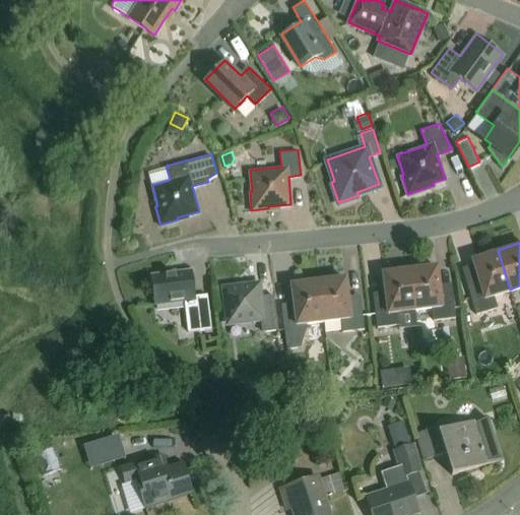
[(494,294),(510,290),(498,250),(472,258),(479,279),(467,283),(476,312),(498,306),(494,294)]
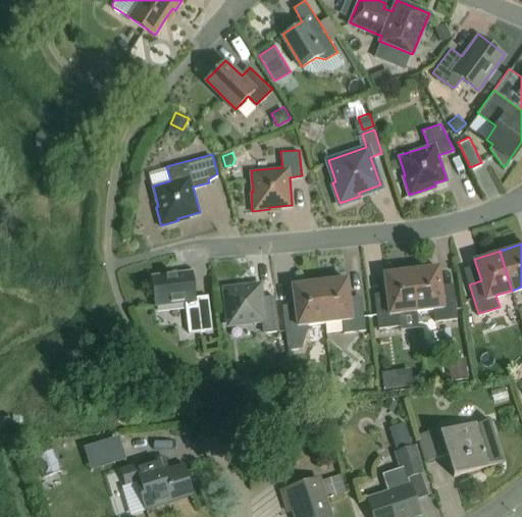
[(435,319),(458,317),(454,287),(441,288),(438,265),(412,269),(417,309),(434,307),(435,319)]
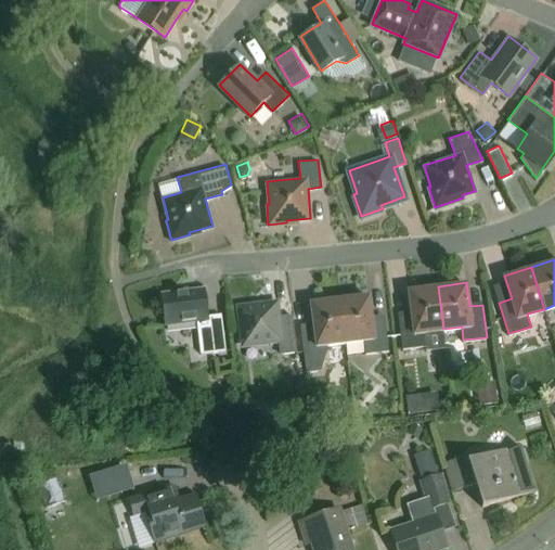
[(208,315),(205,286),(162,292),(166,323),(197,320),(201,353),(226,349),(221,312),(208,315)]
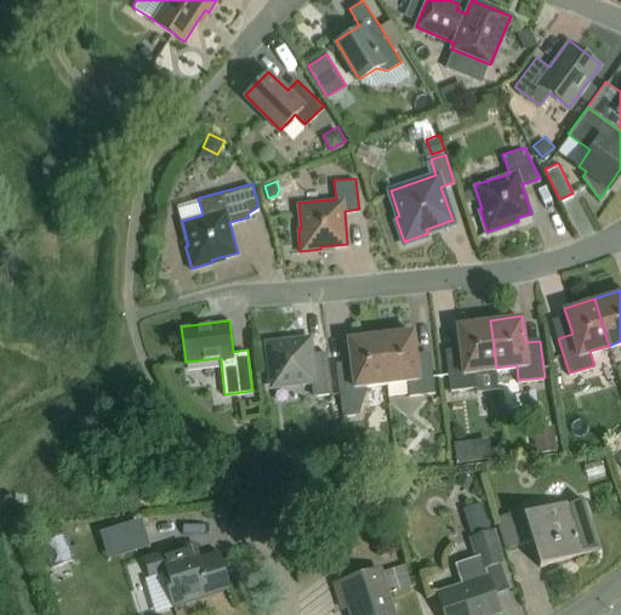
[(476,371),(496,368),(490,320),(457,324),(461,351),(446,352),(451,388),(477,385),(476,371)]
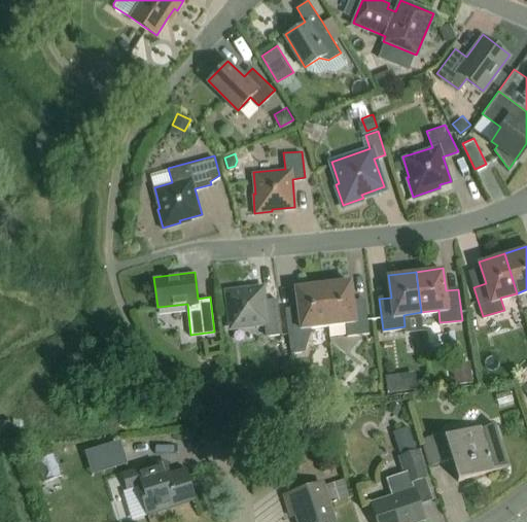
[(350,280),(321,283),(327,324),(346,322),(347,335),(369,332),(365,301),(353,303),(350,280)]
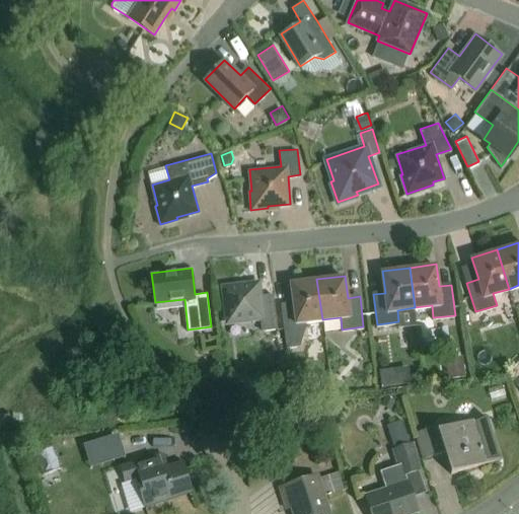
[(294,304),(282,306),(285,337),(287,346),(300,344),(306,324),(305,321),(322,319),(316,279),(291,282),(293,299),(294,304)]
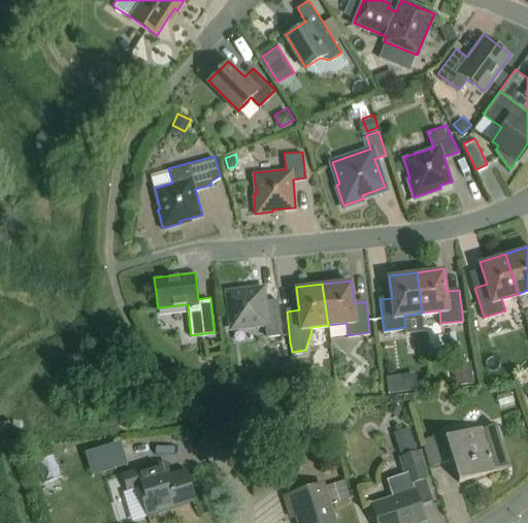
[(263,287),(228,291),(232,326),(266,322),(268,335),(282,333),(281,324),(276,298),(264,300),(263,287)]
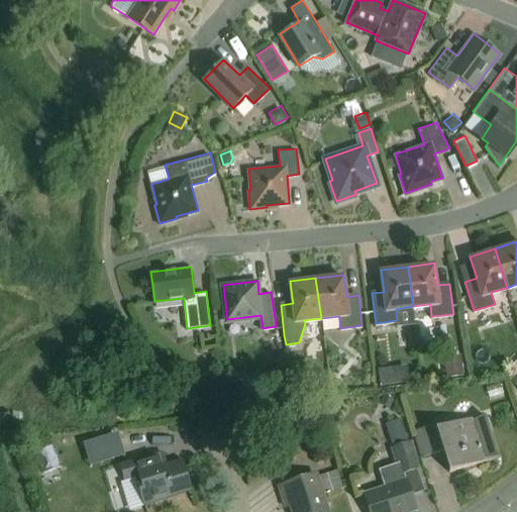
[(461,357),(444,360),(445,375),(449,374),(463,372),(462,366),(461,357)]
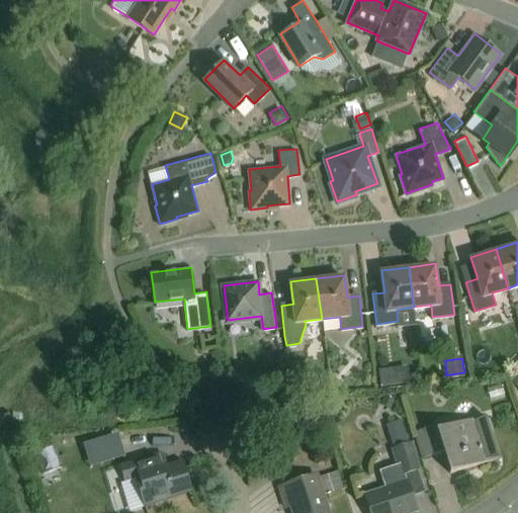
[(392,365),(378,367),(380,383),(394,381),(392,365)]
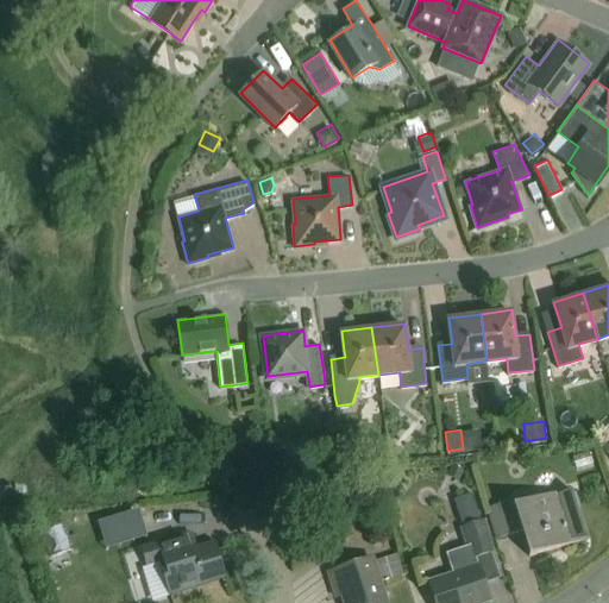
[(327,433),(320,433),(322,454),(330,453),(327,433)]
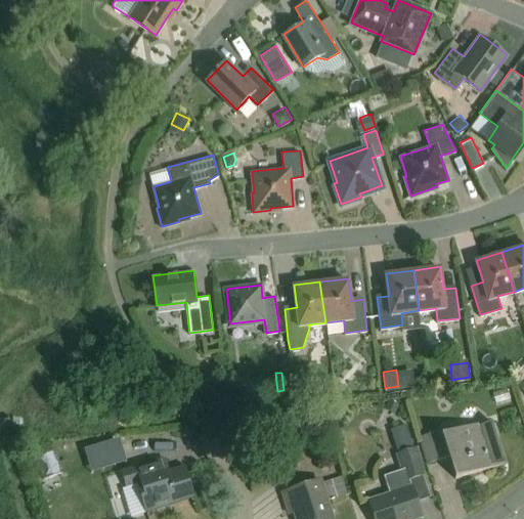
[(331,376),(320,377),(322,395),(333,394),(331,376)]
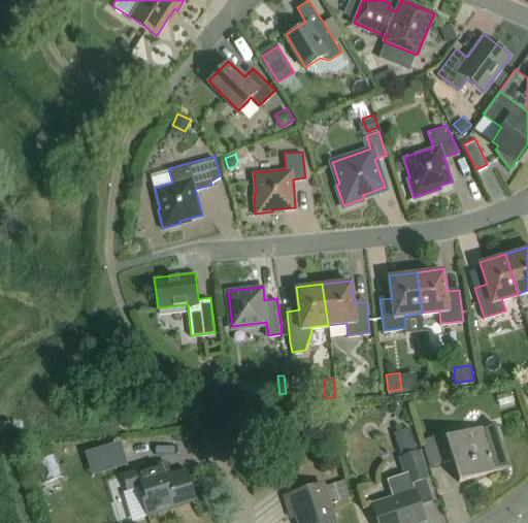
[(392,400),(387,410),(398,415),(402,405),(392,400)]
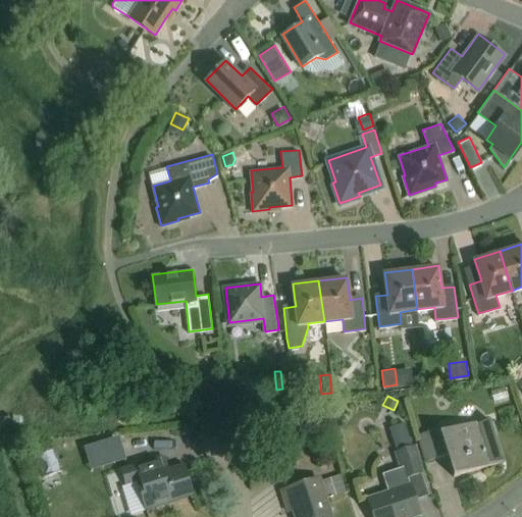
[(439,426),(417,433),(426,459),(448,453),(455,475),(488,464),(488,463),(504,458),(490,416),(475,421),(441,431),(439,426)]
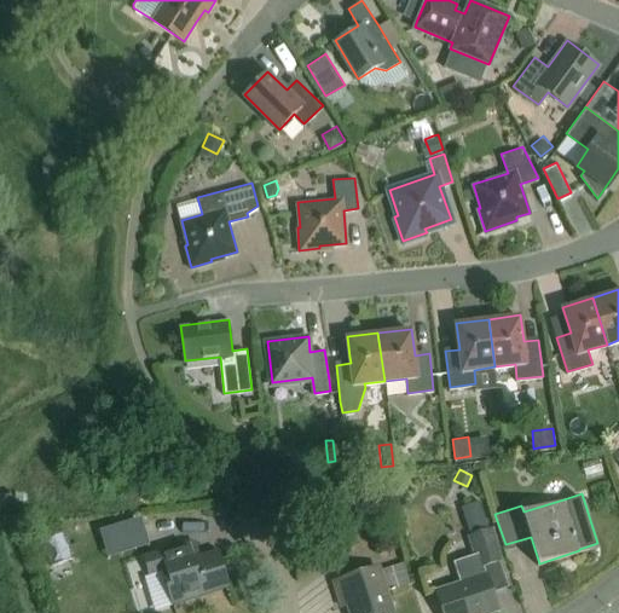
[(480,498),(462,504),(472,533),(478,532),(490,527),(480,498)]
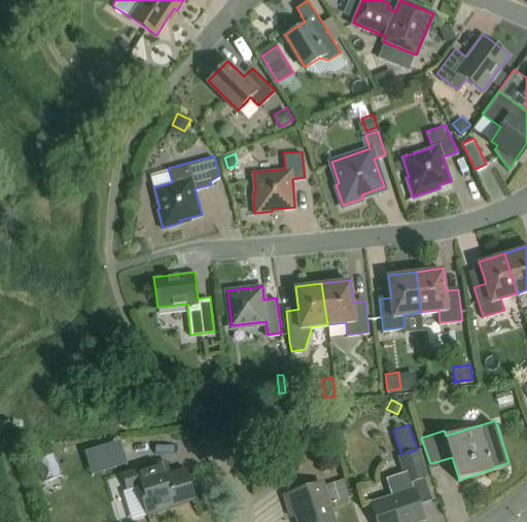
[(55,449),(34,457),(42,479),(64,471),(55,449)]
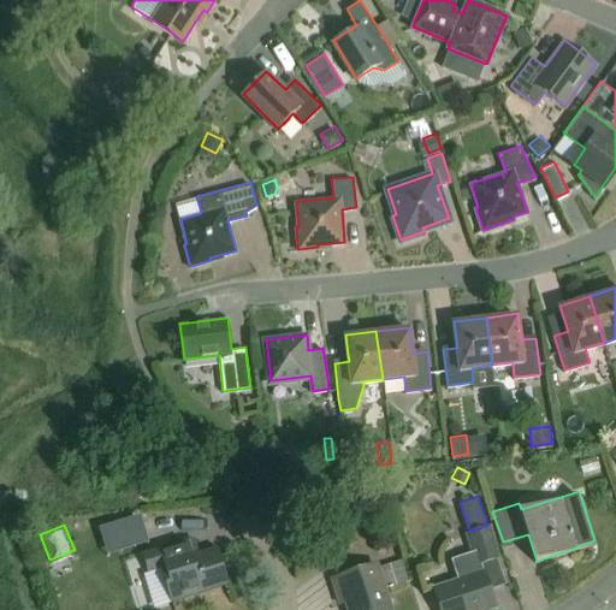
[(442,609),(479,609),(495,605),(480,562),(498,556),(489,525),(487,525),(475,529),(469,531),(466,532),(472,551),(451,558),(458,580),(434,587),(442,609)]
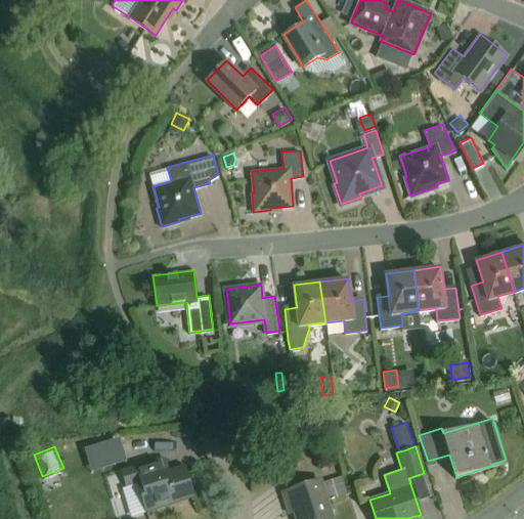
[(162,458),(121,470),(126,485),(137,482),(146,510),(194,495),(184,465),(166,470),(162,458)]
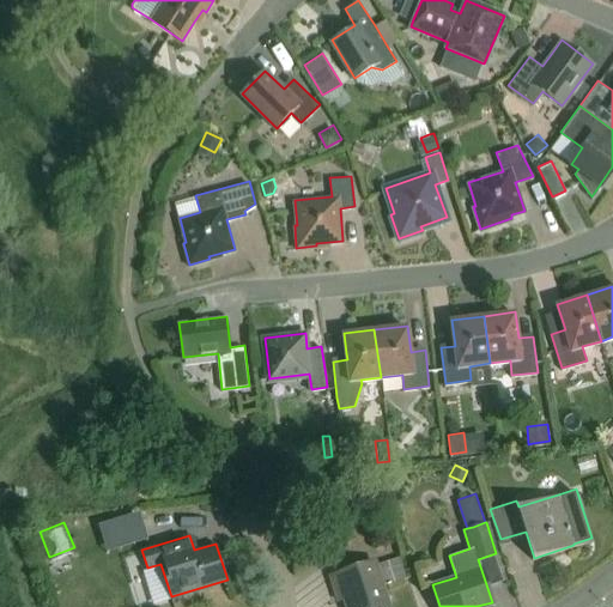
[(369,562),(332,574),(340,599),(346,596),(349,606),(390,606),(383,583),(376,586),(375,584),(372,575),(369,564),(369,562)]
